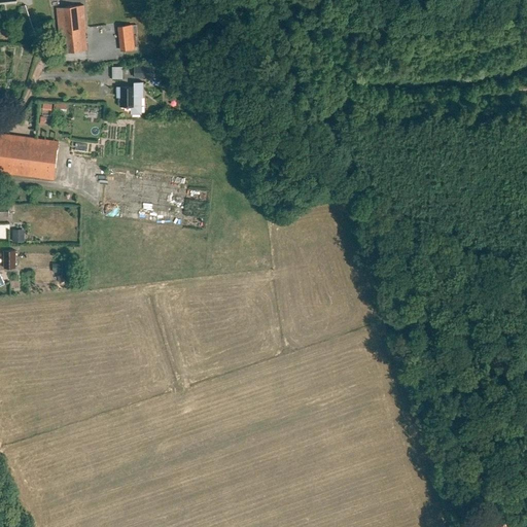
[(30,36),(36,34),(26,4),(21,6),(30,36)]
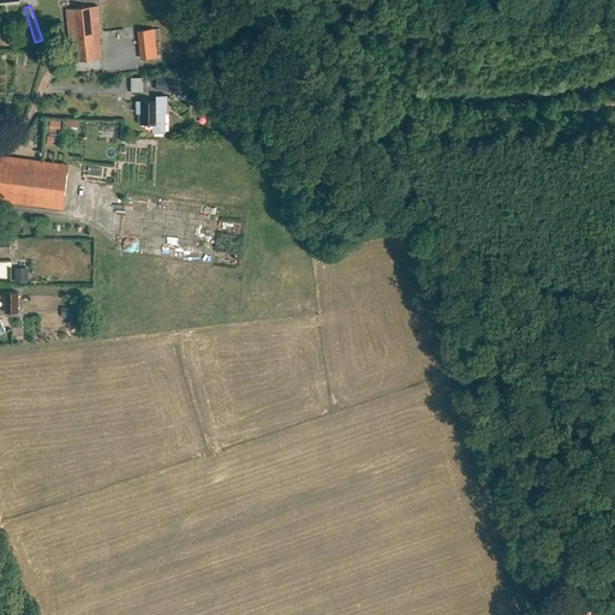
[(69,40),(72,41),(78,40),(81,61),(102,58),(100,36),(101,36),(97,6),(66,9),(69,40)]
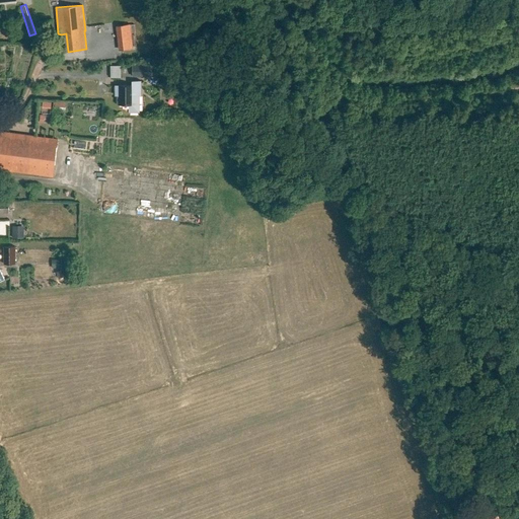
[(130,24),(118,25),(119,38),(132,36),(130,24)]
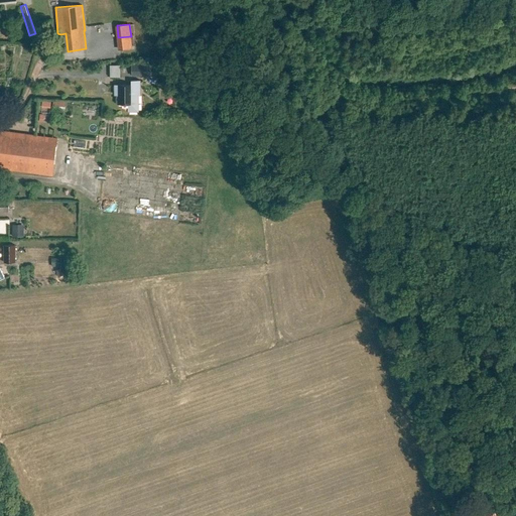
[(132,66),(132,76),(149,76),(149,66),(132,66)]
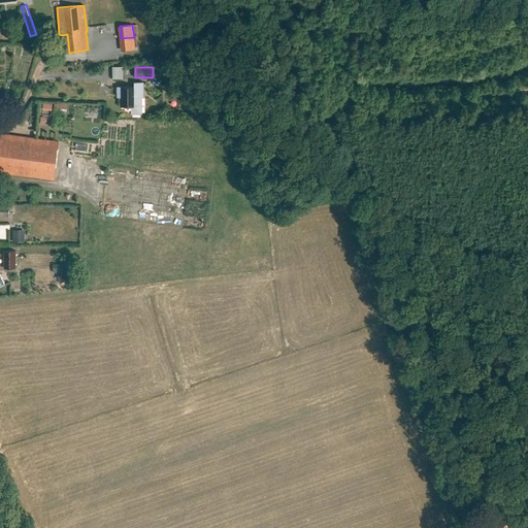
[(134,87),(121,87),(121,106),(131,106),(131,114),(142,114),(142,98),(144,98),(144,81),(134,81),(134,87)]
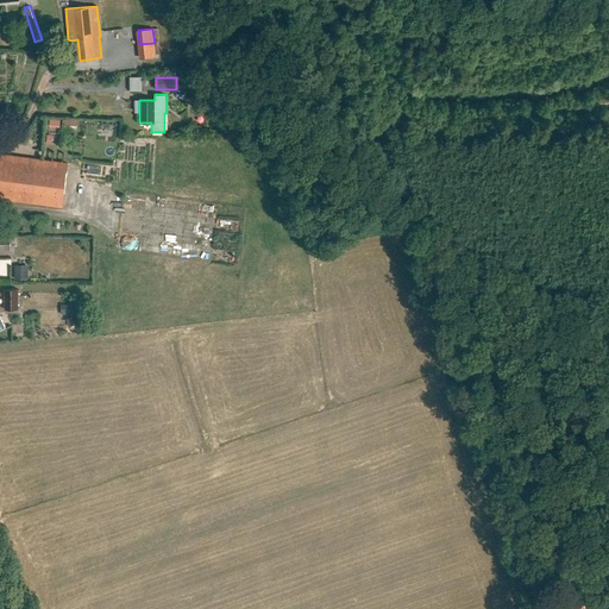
[(0,198),(63,206),(68,164),(0,155),(0,198)]
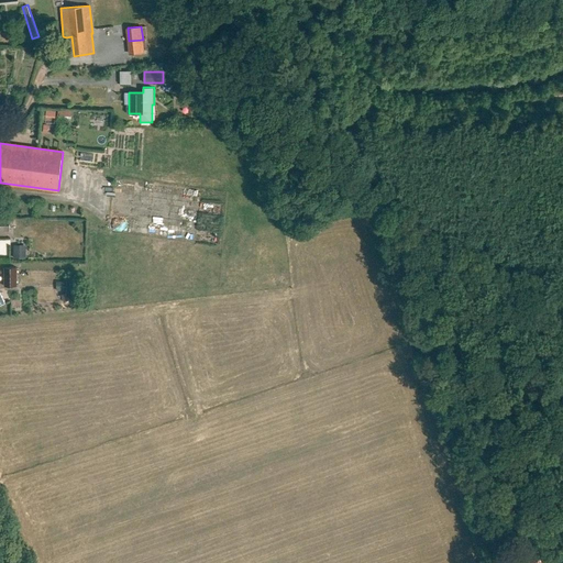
[(0,230),(9,231),(9,219),(0,219),(0,230)]
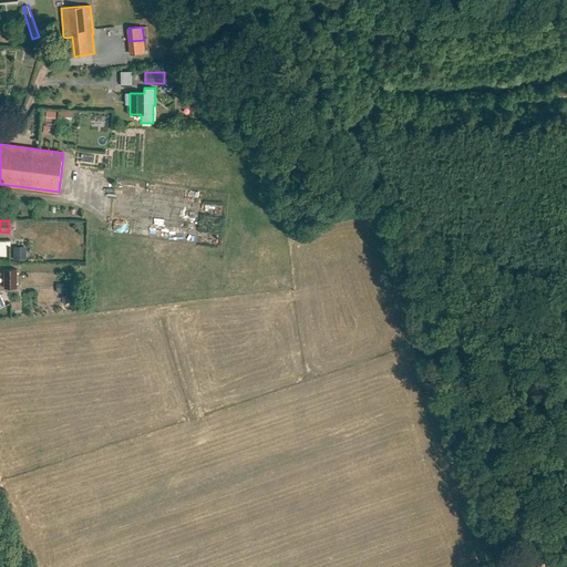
[(13,246),(13,259),(27,259),(26,246),(13,246)]
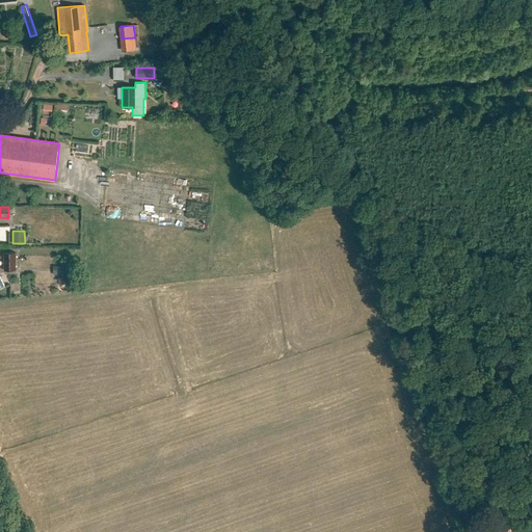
[(16,253),(4,253),(4,270),(16,270),(16,253)]
